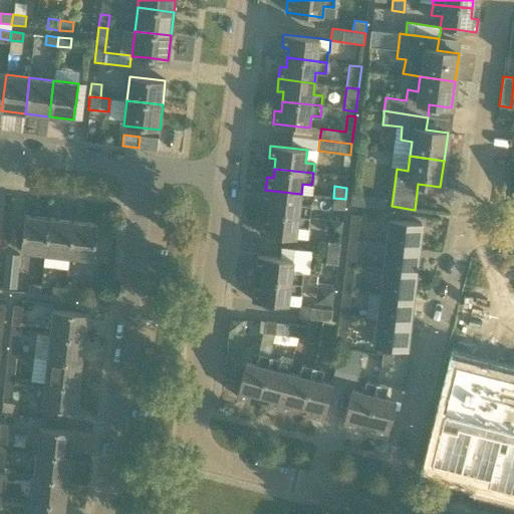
[(269,212),(307,217),(308,207),(300,206),(301,194),(265,190),(264,202),(270,202),(269,212)]
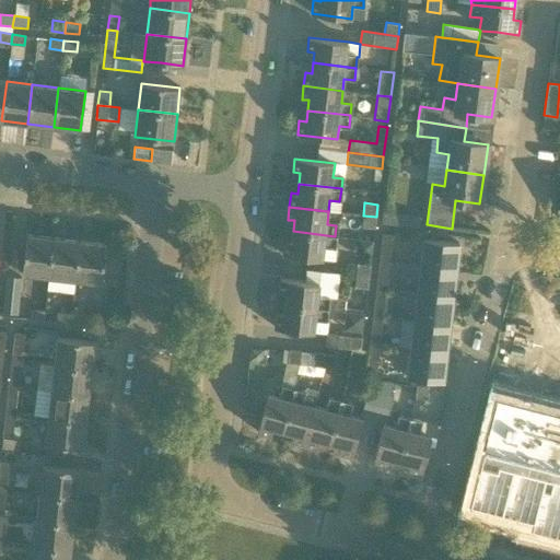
[(421,217),(383,212),(382,223),(420,228),(421,217)]
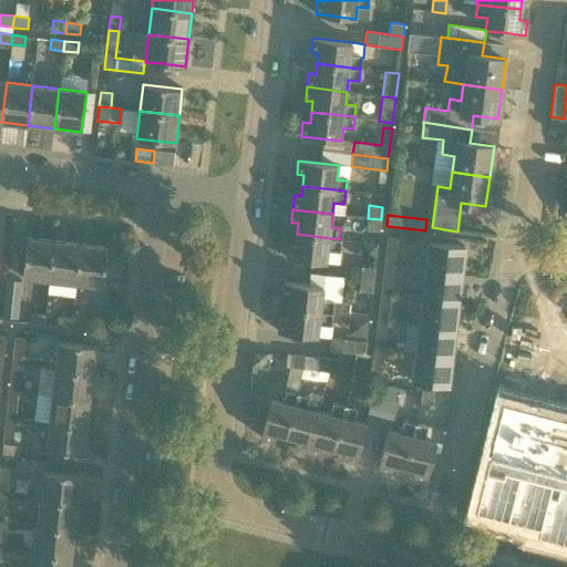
[(380,232),(381,219),(368,218),(366,230),(380,232)]
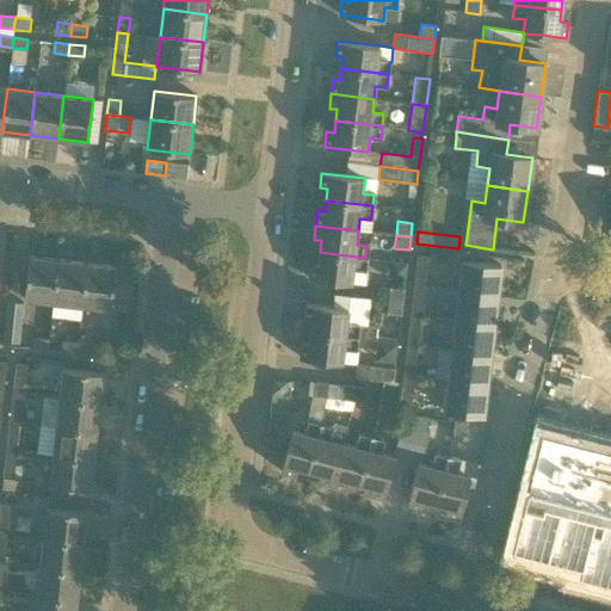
[(363,272),(365,258),(320,252),(319,264),(310,263),(309,278),(352,283),(353,271),(363,272)]
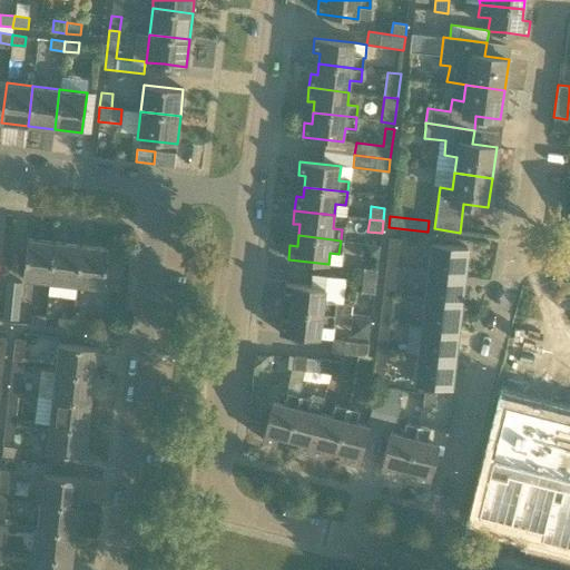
[(49,282),(55,242),(27,238),(22,278),(49,282)]
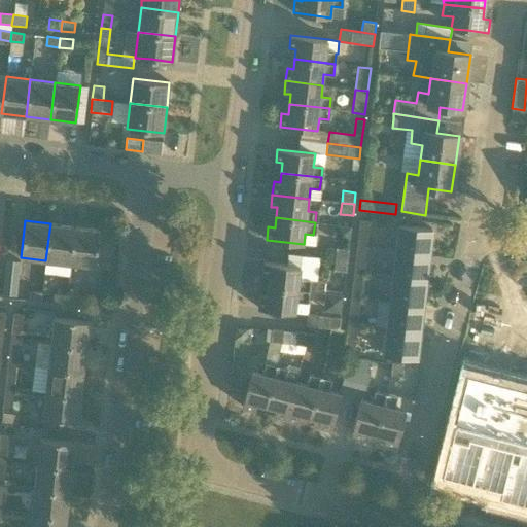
[(360,220),(357,247),(366,248),(370,221),(360,220)]
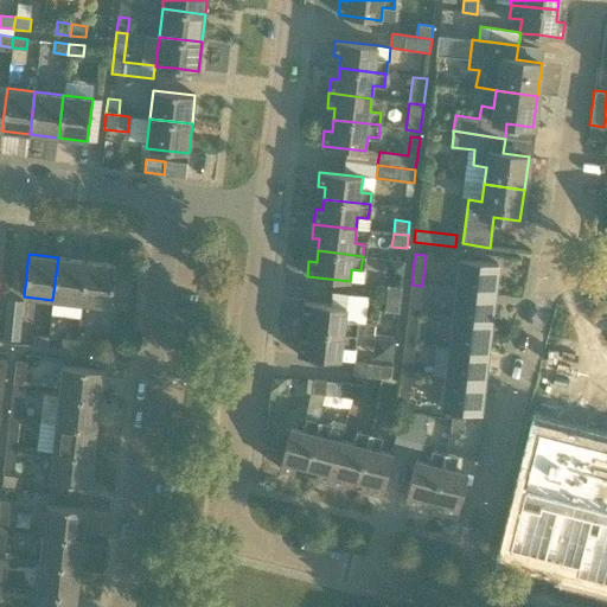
[(81,304),(85,261),(58,257),(52,300),(81,304)]
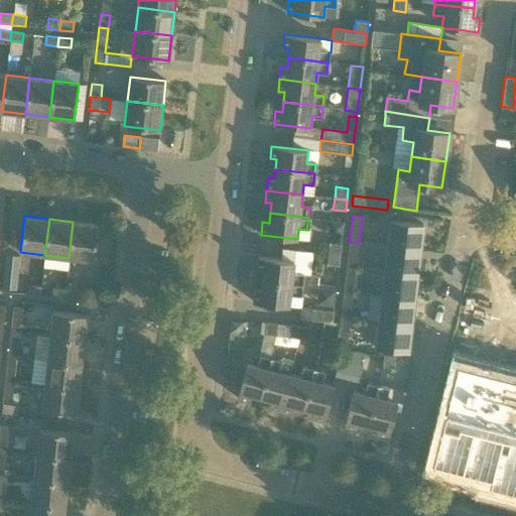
[(419,250),(422,225),(389,221),(386,246),(419,250)]
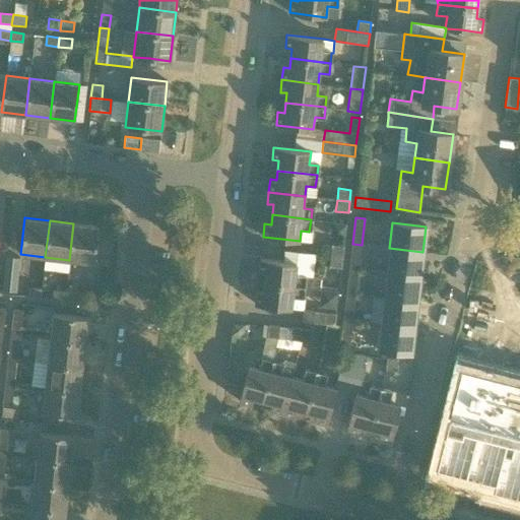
[(69,260),(74,260),(94,263),(99,226),(73,223),(69,260)]
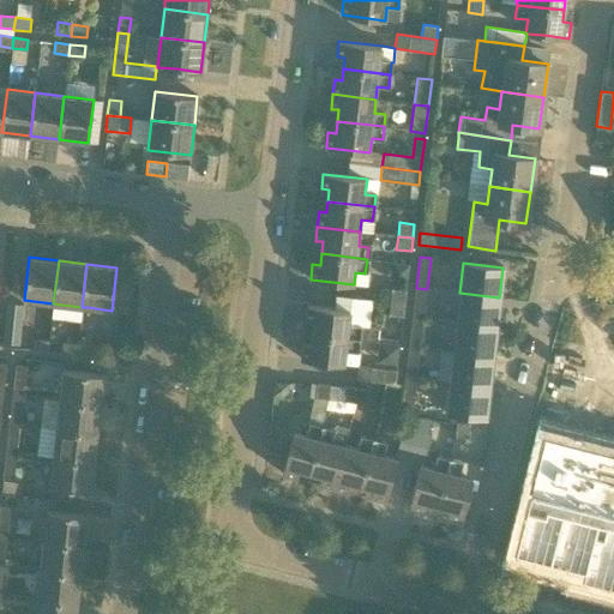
[(427,289),(416,288),(413,317),(423,318),(427,289)]
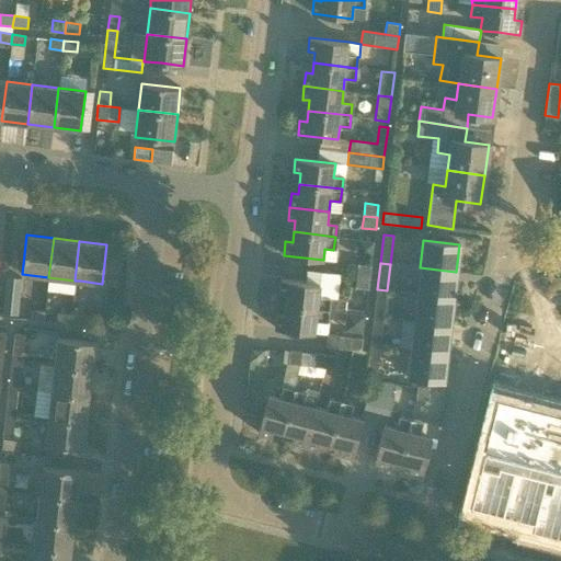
[(358,264),(356,276),(369,277),(371,265),(358,264)]
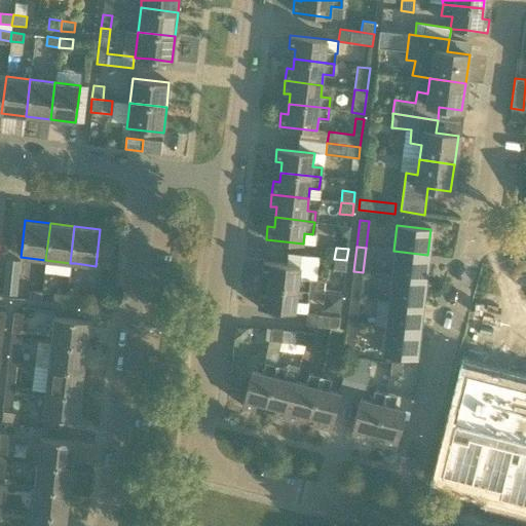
[(390,276),(424,279),(427,255),(393,251),(390,276)]
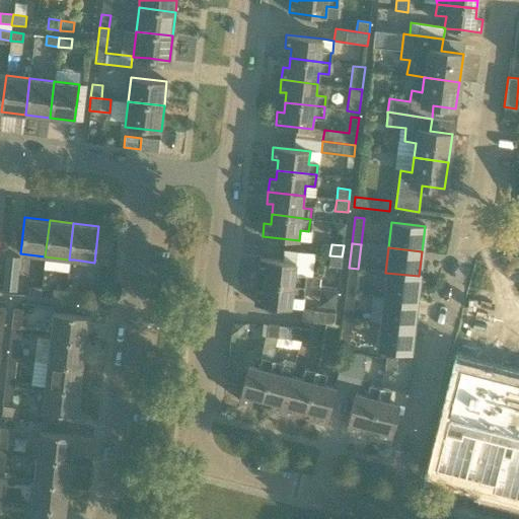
[(341,268),(342,256),(329,255),(328,267),(341,268)]
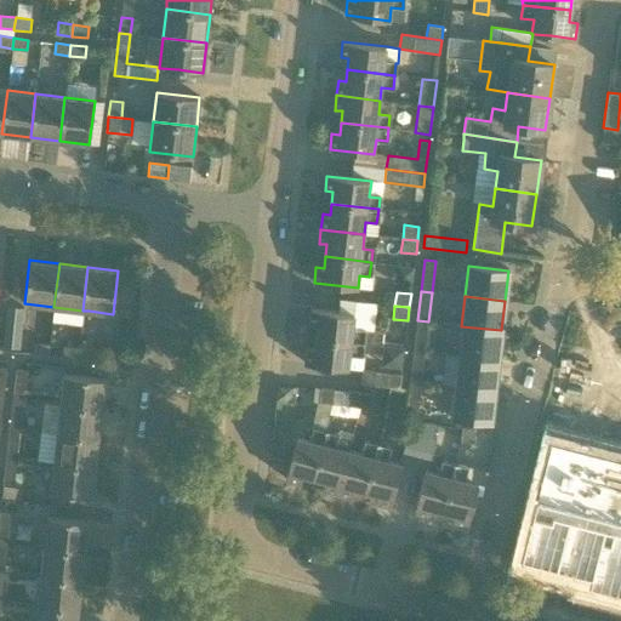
[(21,342),(22,320),(23,320),(24,308),(7,307),(4,347),(13,348),(13,352),(20,353),(21,342)]
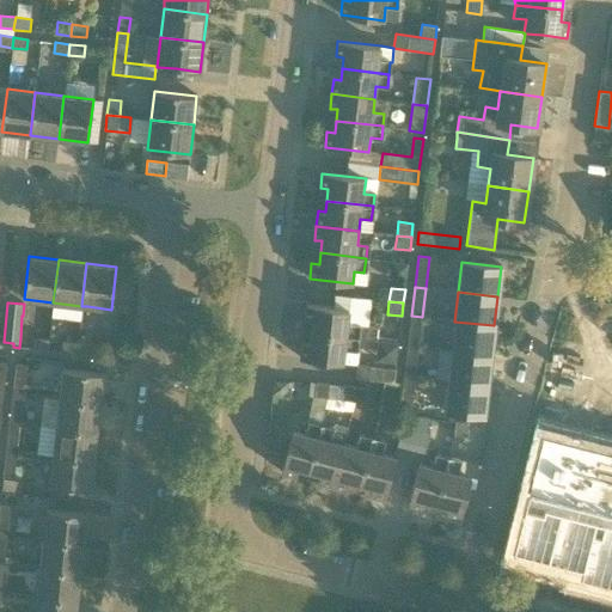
[(311,332),(359,338),(375,341),(378,326),(348,323),(349,310),(306,305),(305,319),(312,320),(311,332)]
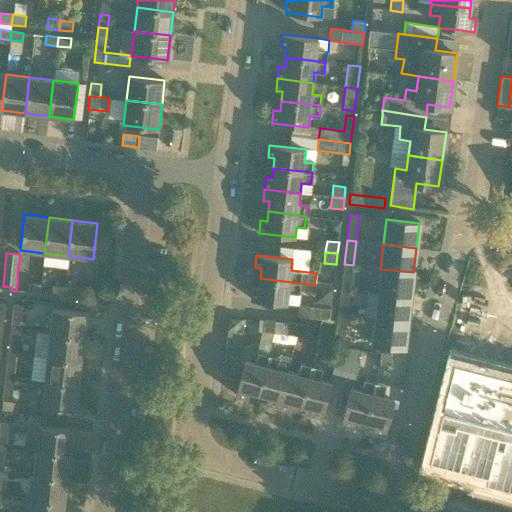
[(350,290),(353,265),(344,264),(341,289),(350,290)]
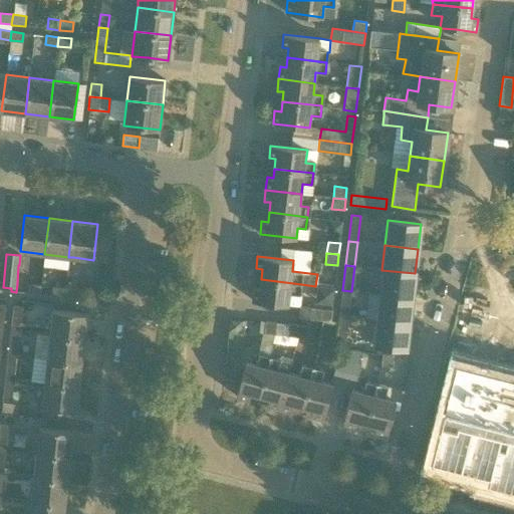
[(415,273),(381,270),(378,294),(413,298),(415,273)]
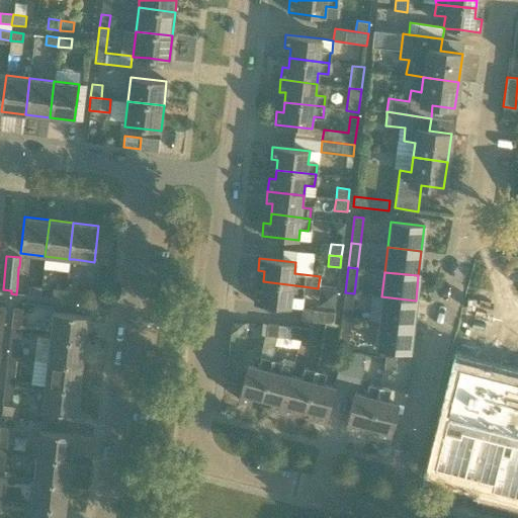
[(274,306),(303,309),(304,297),(301,297),(304,286),(263,281),(262,291),(256,290),(254,304),(274,306)]
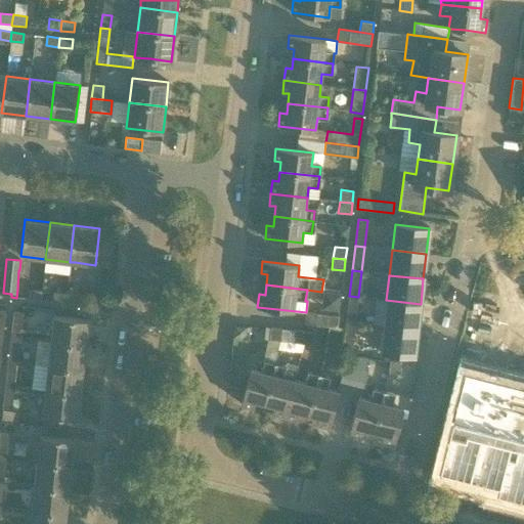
[(17,289),(16,298),(28,299),(41,300),(42,291),(29,290),(17,289)]
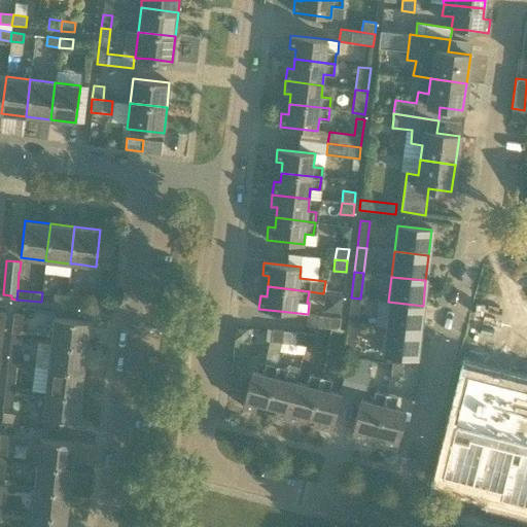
[(66,305),(67,295),(54,293),(53,303),(66,305)]
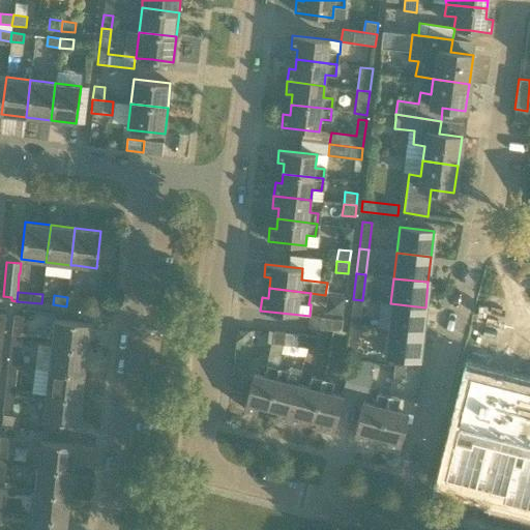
[(66,306),(79,307),(80,298),(67,297),(66,306)]
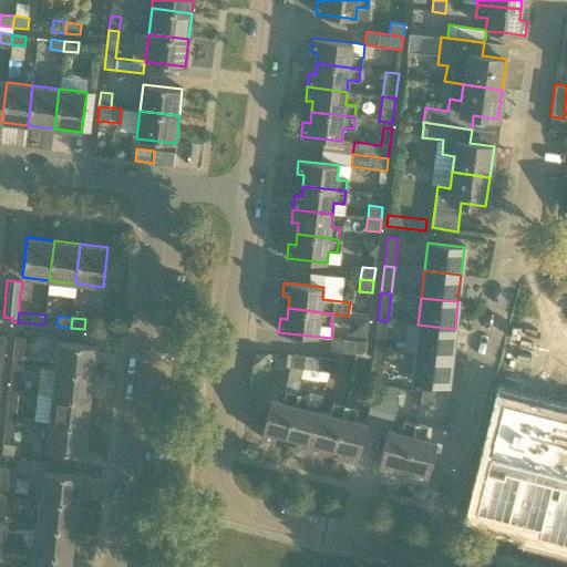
[(374,347),(384,348),(388,321),(378,320),(374,347)]
